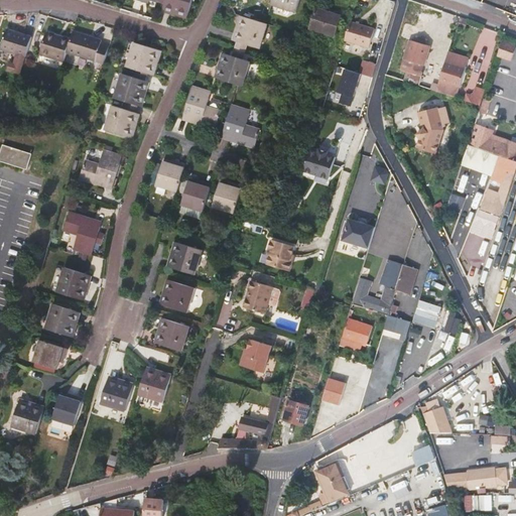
[(157,0),(165,2),(164,6),(181,11),(179,15),(187,18),(192,0),(157,0)]
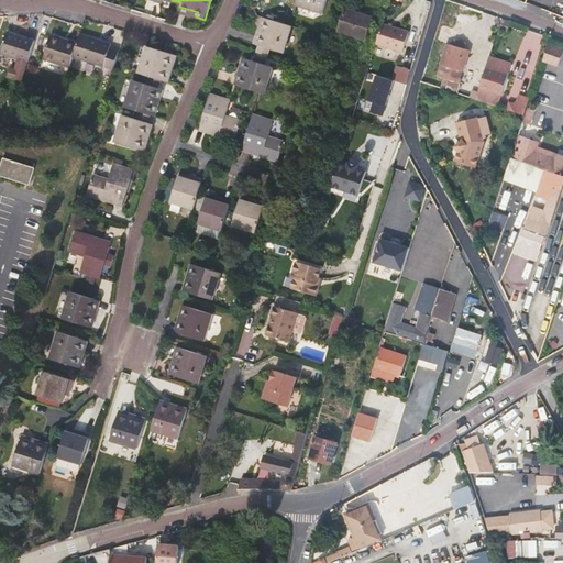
[(297,0),(297,4),(323,12),(327,0),(297,0)]
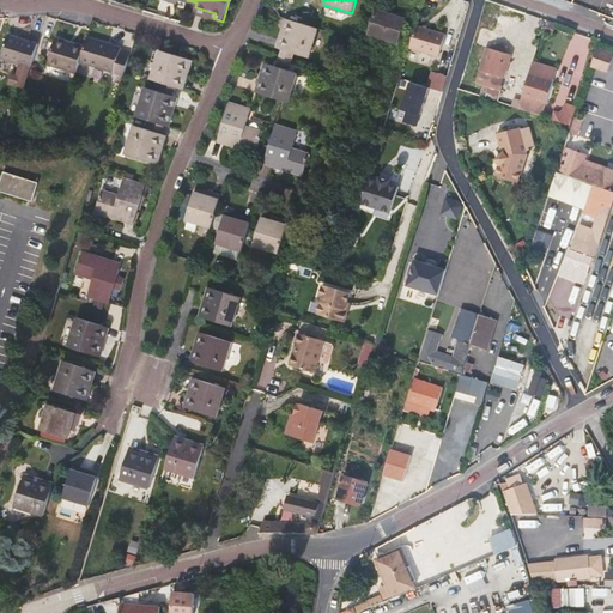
[(194,12),(213,18),(216,13),(195,7),(194,12)]
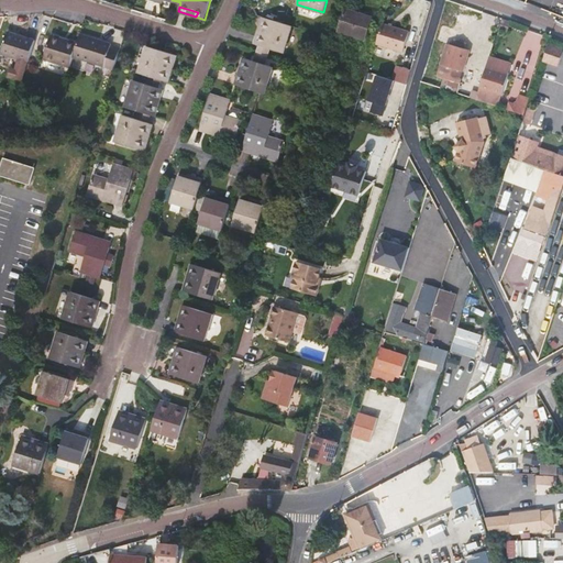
[(365,39),(372,18),(354,12),(355,9),(346,7),(339,31),(365,39)]
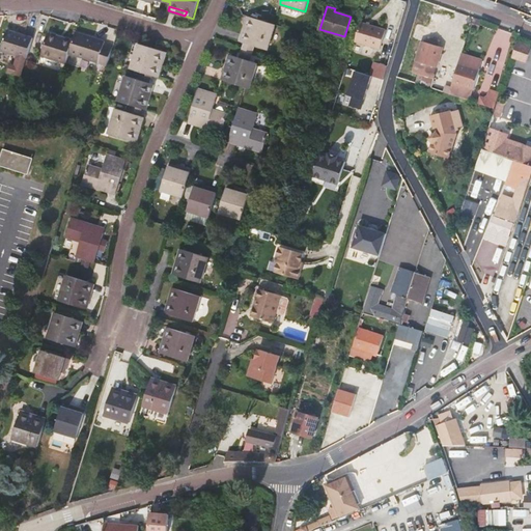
[(334,11),(351,17),(352,14),(335,8),(334,11)]
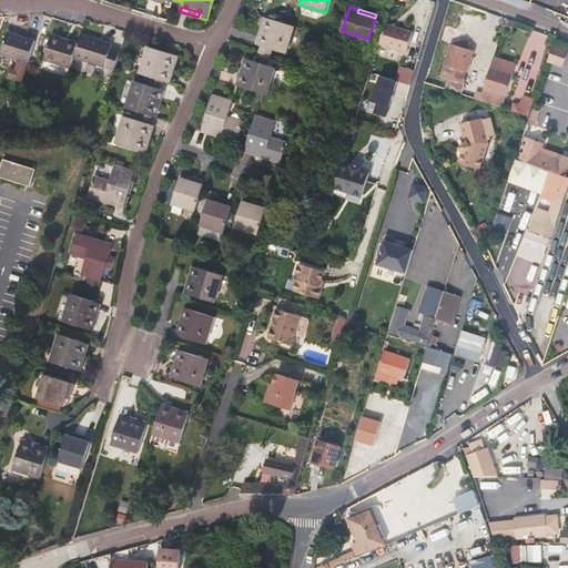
[(265,17),(262,27),(267,29),(262,46),(272,49),(286,53),(295,27),(293,26),(265,17)]
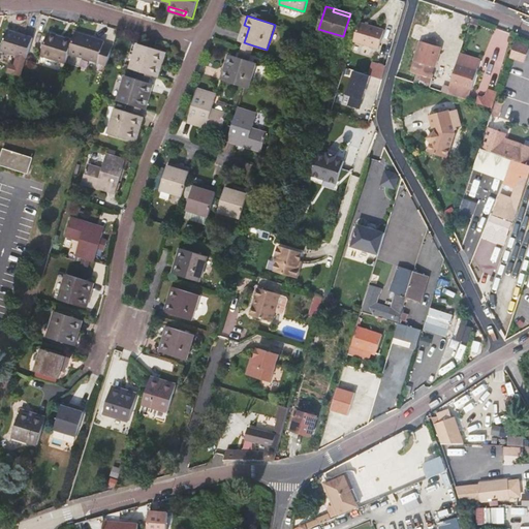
[(384,26),(360,19),(353,37),(378,45),(384,26)]
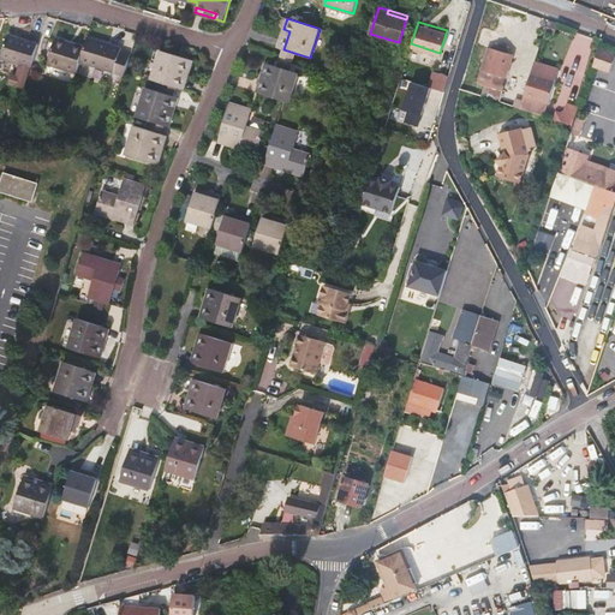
[(290,31),(284,29),(278,48),(284,49),(290,31)]
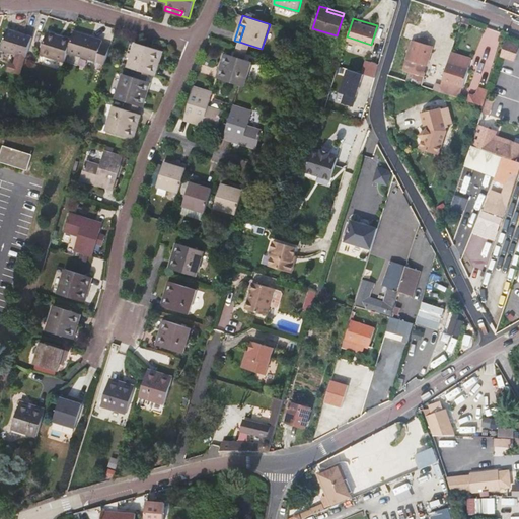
[(6,29),(0,49),(17,54),(14,63),(11,62),(9,69),(12,70),(20,73),(31,36),(6,29)]
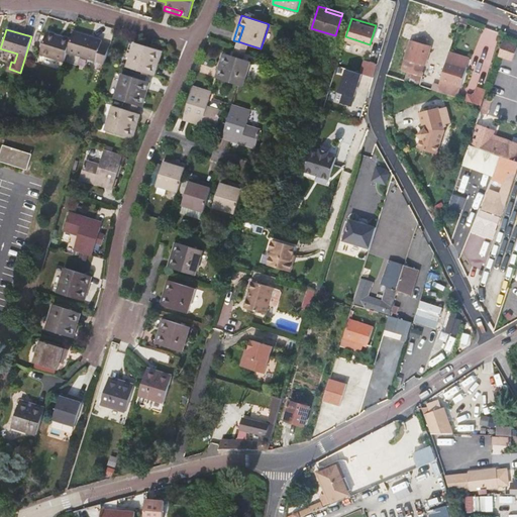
[(66,52),(104,64),(105,60),(109,46),(101,43),(102,39),(73,30),(70,39),(66,52)]
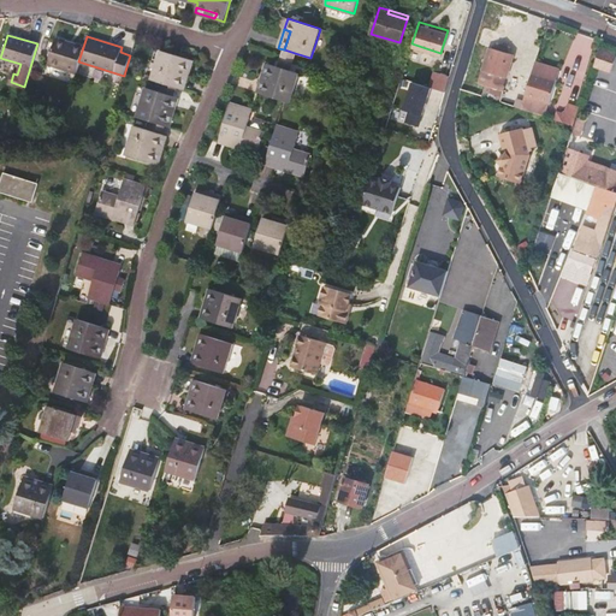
[(78,61),(83,47),(54,39),(47,65),(76,73),(78,61)]
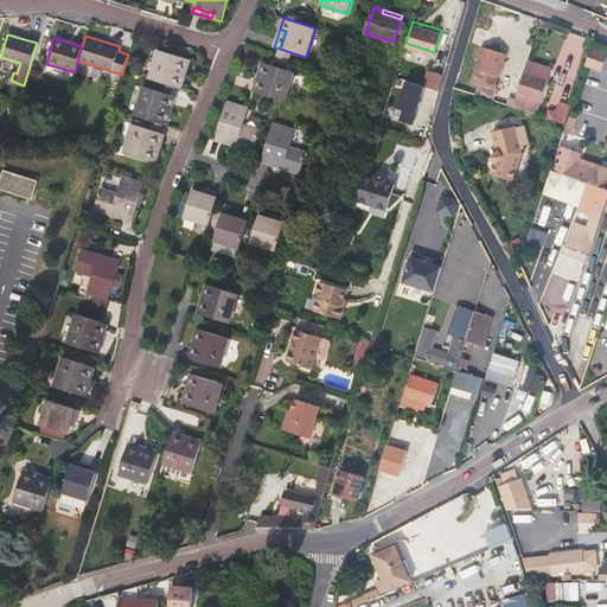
[(489,51),(483,49),(475,69),(498,76),(505,56),(499,55),(489,51)]
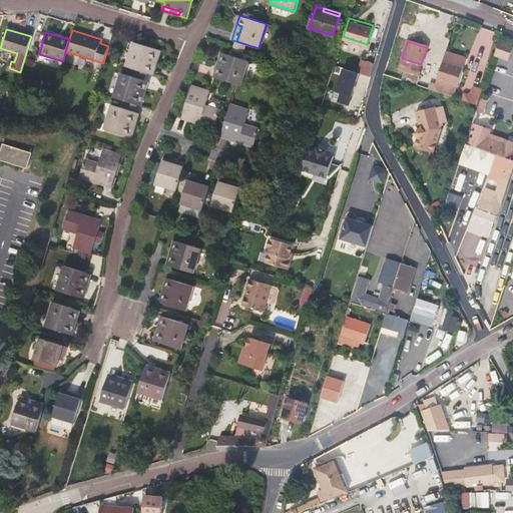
[(153,57),(158,58),(160,50),(133,42),(126,66),(138,70),(144,72),(146,72),(149,73),(153,57)]
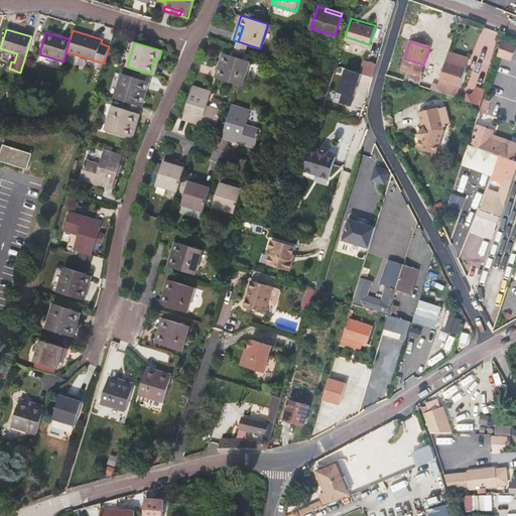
[(515,49),(515,46),(502,42),(498,56),(512,61),(515,49)]
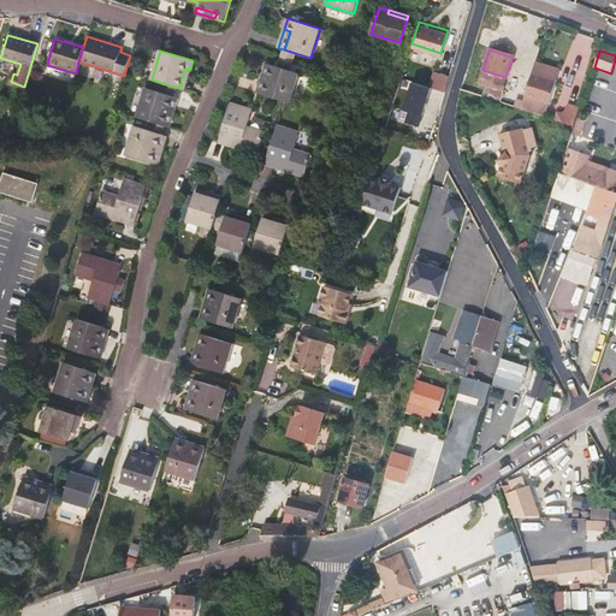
[(290,71),(292,61),(282,59),(279,67),(290,71)]
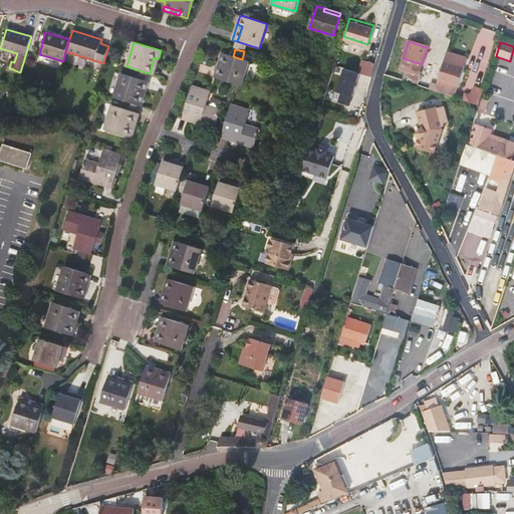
[(445,61),(465,67),(468,59),(448,52),(445,61)]
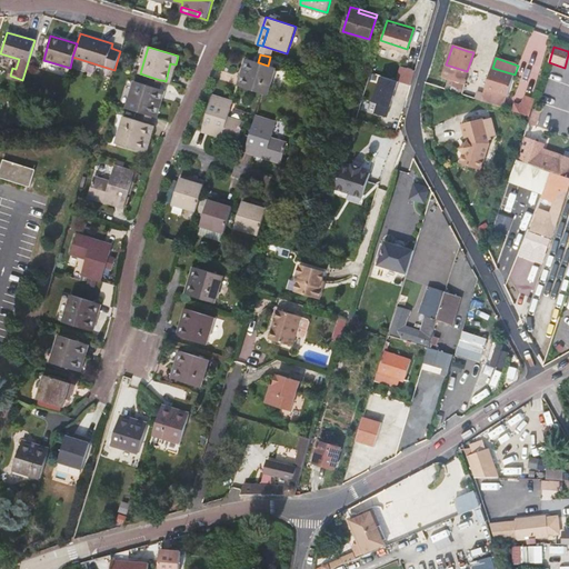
[(246,59),(243,68),(248,70),(242,88),(262,93),(268,96),(277,68),(268,66),(258,62),(246,59)]
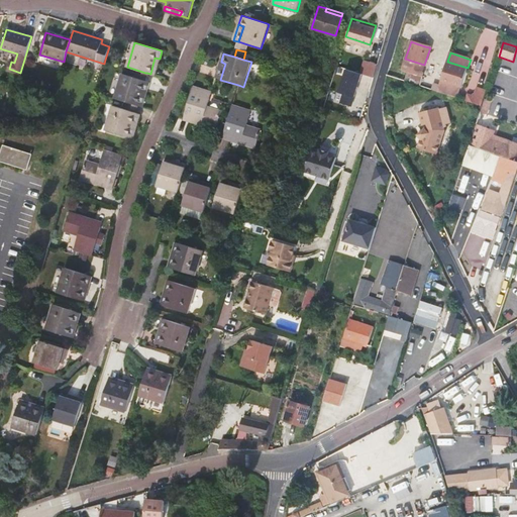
[(154,75),(160,59),(154,58),(150,74),(154,75)]
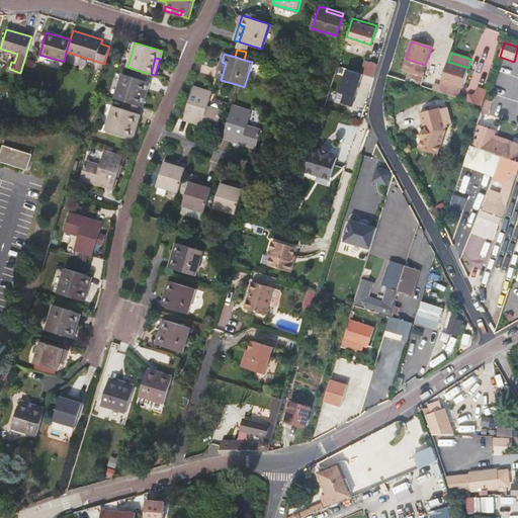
[(425,65),(406,59),(402,73),(407,75),(418,78),(421,79),(425,65)]
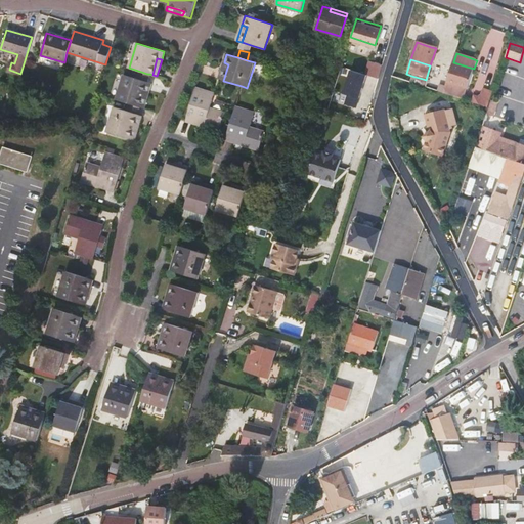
[(228,64),(224,62),(219,79),(223,81),(228,64)]
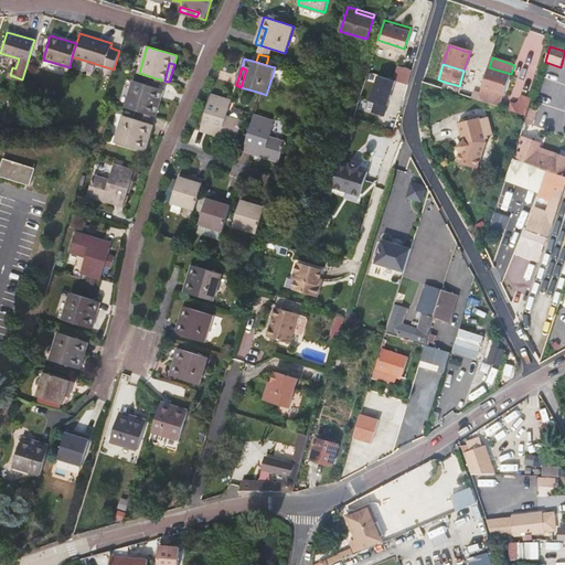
[(400,67),(395,83),(407,86),(412,72),(400,67)]
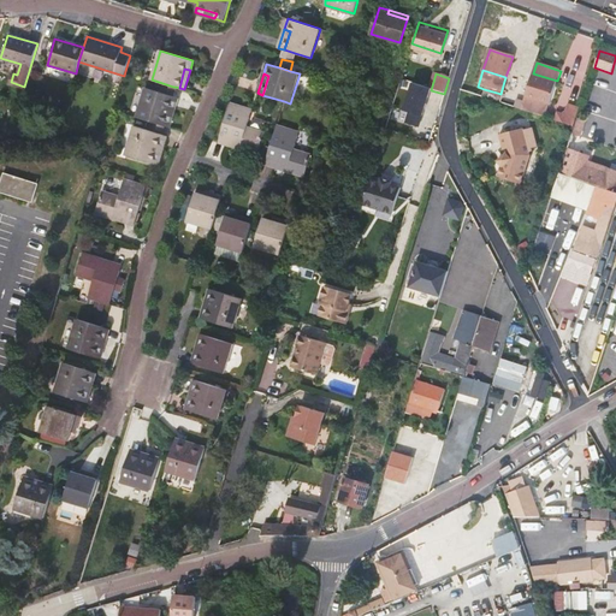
[(545,117),(557,81),(533,73),(522,110),(528,111),(545,117)]
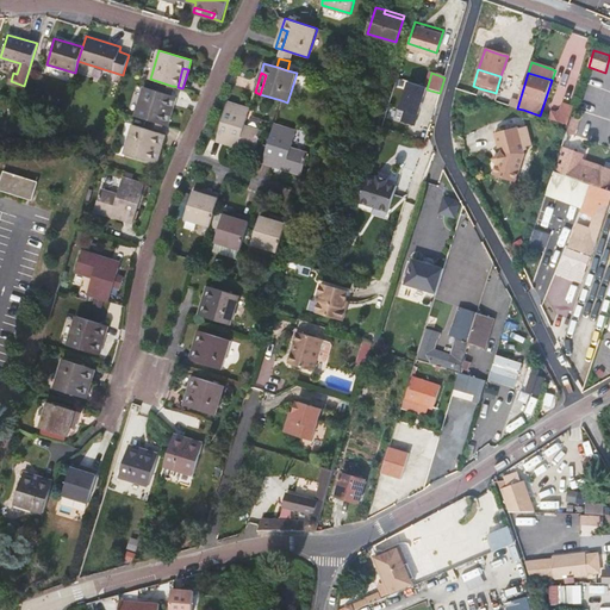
[(165,83),(162,92),(172,94),(174,86),(172,86),(165,83)]
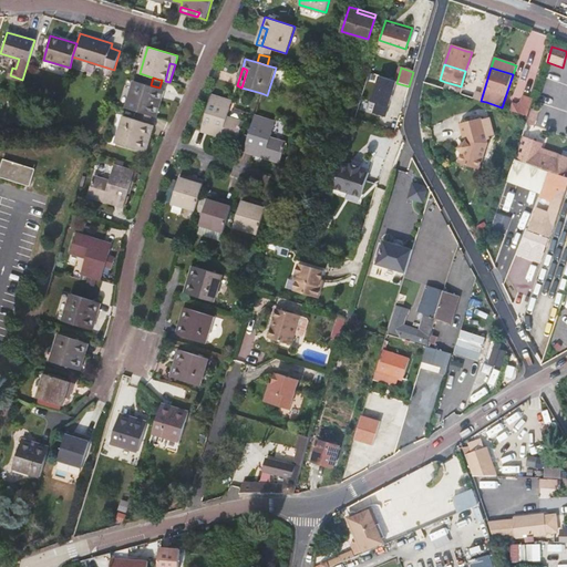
[(373,115),(385,119),(397,83),(380,78),(371,104),(377,105),(373,115)]
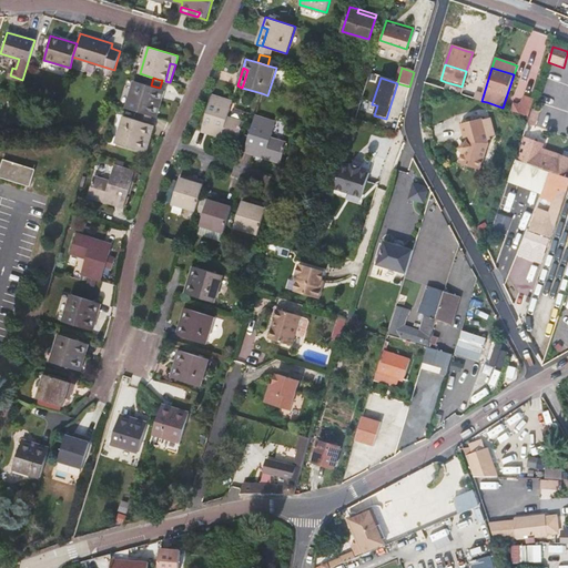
[(156,117),(159,108),(154,105),(160,88),(151,85),(134,81),(127,108),(143,112),(151,115),(156,117)]
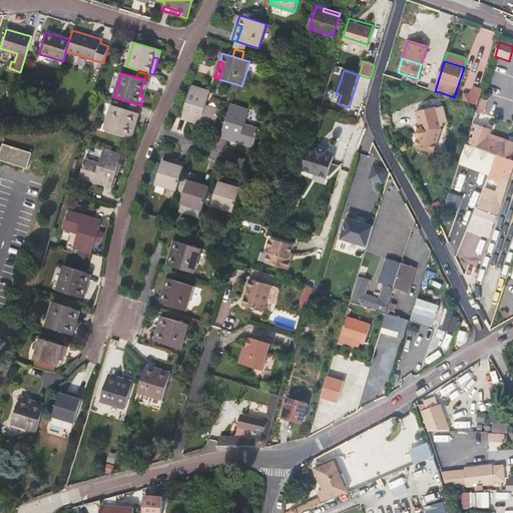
[(403,74),(401,80),(412,83),(416,84),(418,78),(417,78),(414,77),(403,74)]
